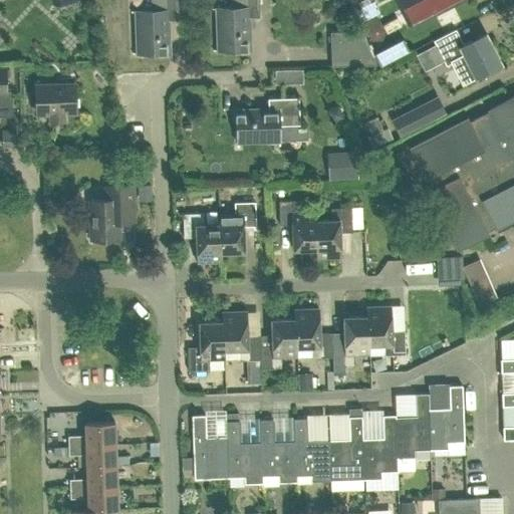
[(166,20),(179,20),(178,0),(150,0),(151,10),(131,11),(131,12),(136,12),(137,24),(139,24),(140,52),(133,52),(133,53),(167,52),(166,20)]
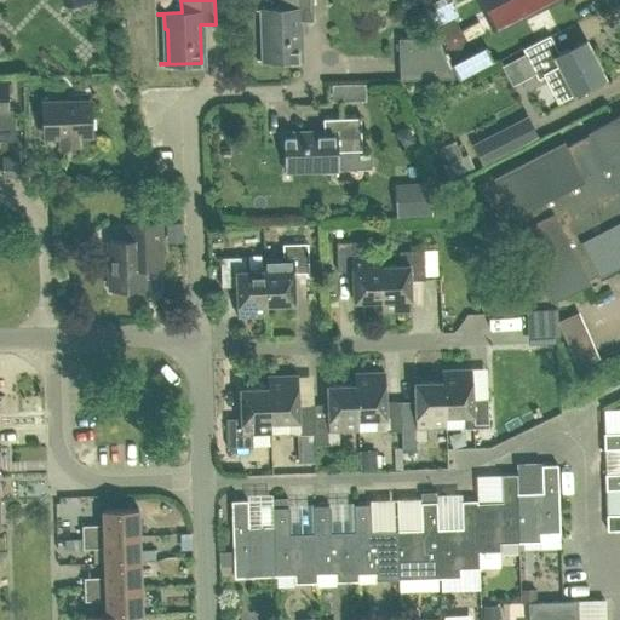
[(297,21),(313,21),(311,0),(279,0),(280,9),(256,10),(256,11),(262,11),(262,26),(265,26),(267,59),(257,59),(257,61),(298,59),(297,21)]
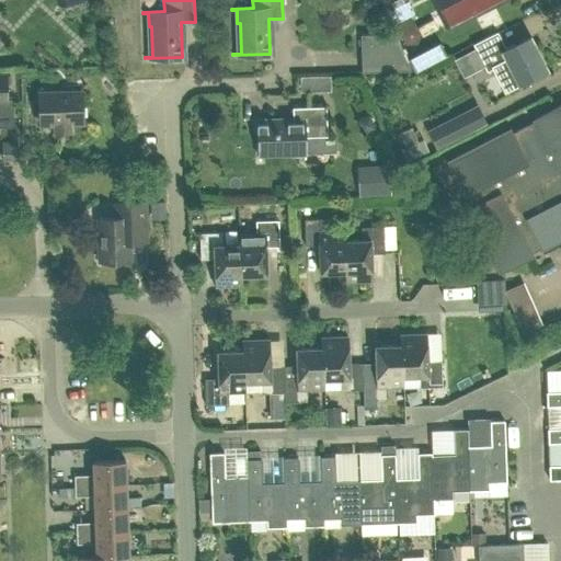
[(432,0),(446,25),(494,0),(432,0)]
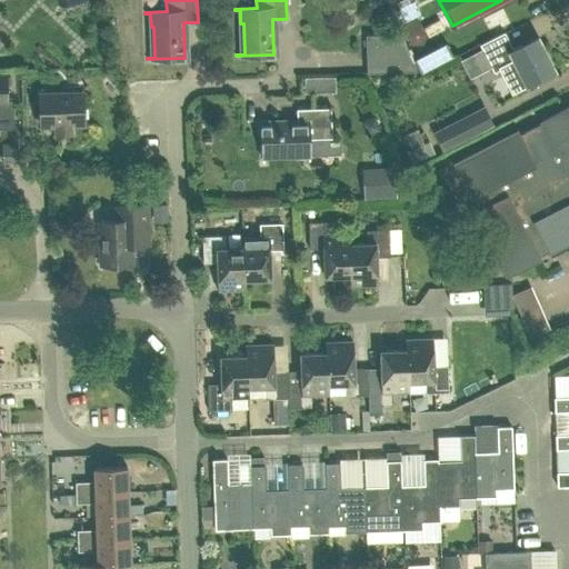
[(526,86),(556,70),(538,37),(512,49),(503,33),(480,46),(493,71),(499,68),(512,93),(527,86),(526,86)]
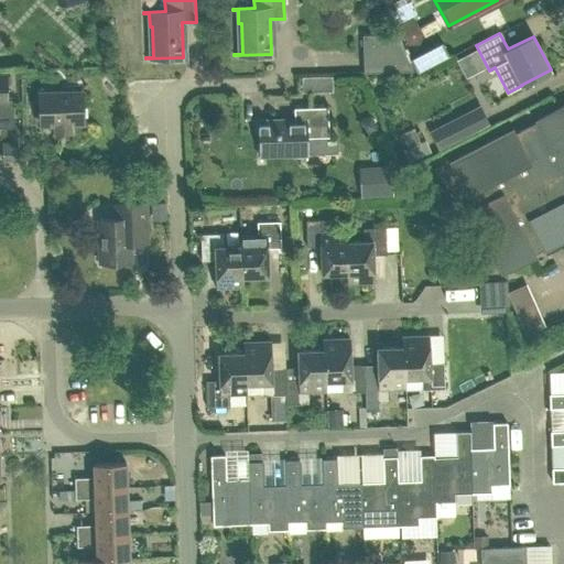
[(364,72),(364,73),(414,71),(394,34),(362,35),(362,54),(372,54),(373,72),(364,72)]
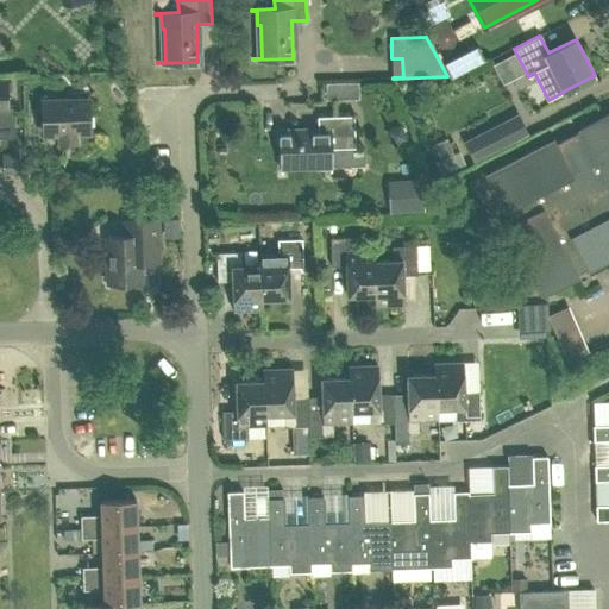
[(0,136),(13,136),(12,108),(7,110),(6,81),(0,80),(0,136)]
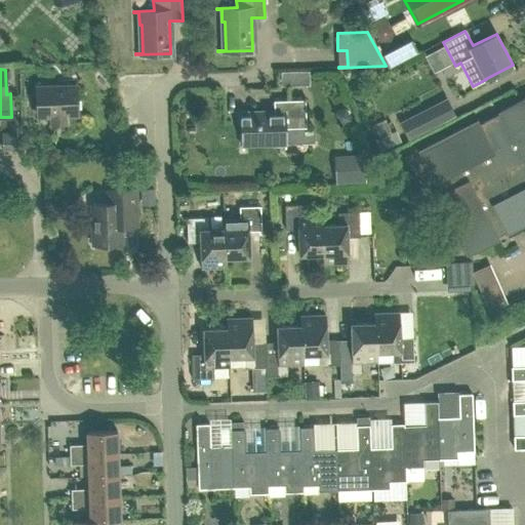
[(281,87),(298,87),(298,73),(280,73),(281,87)]
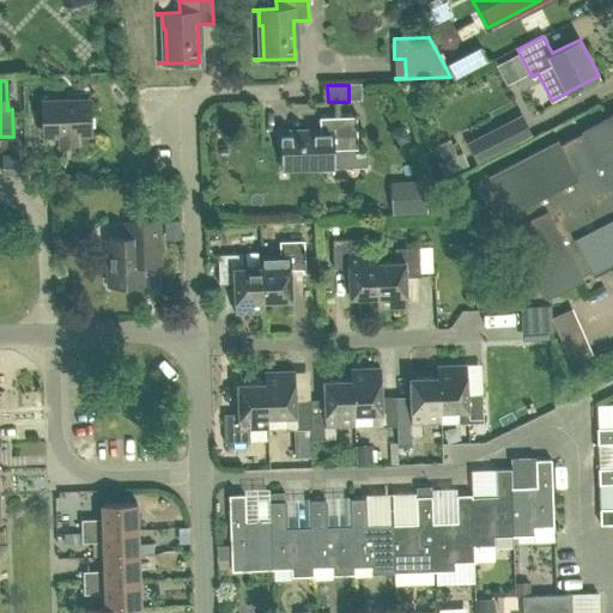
[(42,101),(43,135),(90,133),(89,99),(42,101)]
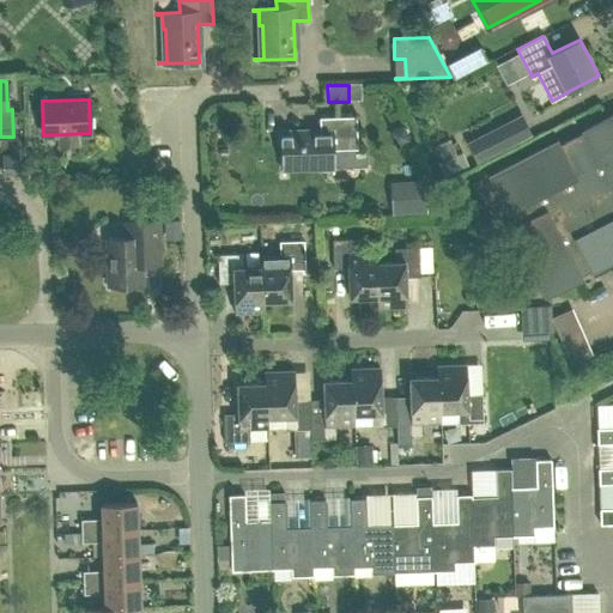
[(612,261),(612,113),(584,128),(586,131),(559,144),(558,141),(490,177),(507,211),(509,208),(517,224),(511,228),(546,297),(580,279),(578,277),(592,269),(593,273),(612,261)]
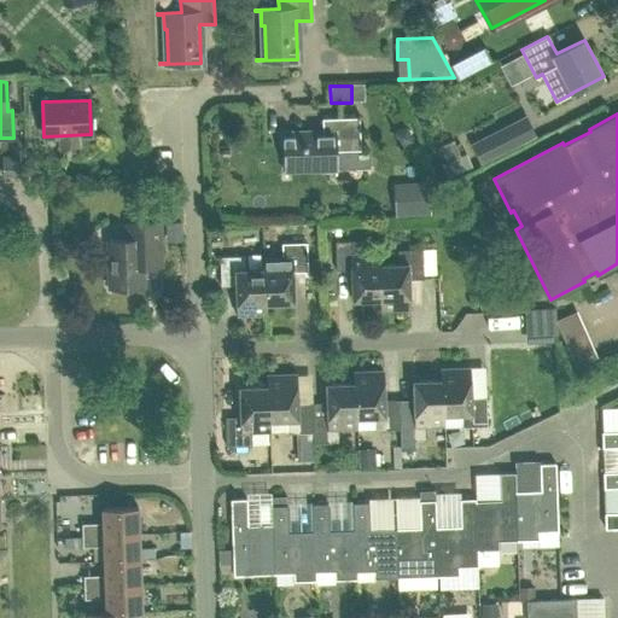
[(336,151),(360,150),(359,117),(322,118),(322,134),(284,135),(285,176),(286,176),(286,168),(320,167),(320,169),(334,169),(334,175),(337,175),(336,151)]
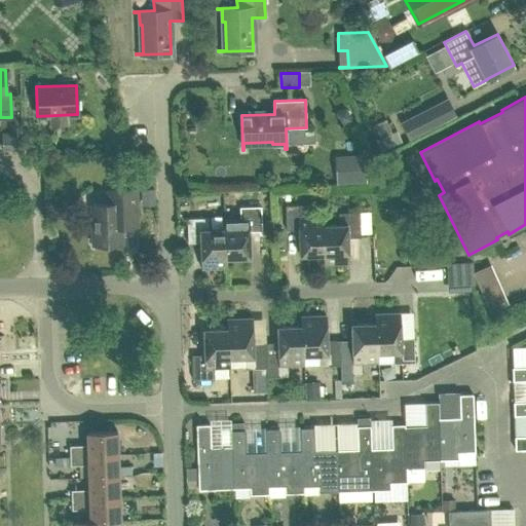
[(428,108),(401,122),(409,139),(437,124),(428,108)]
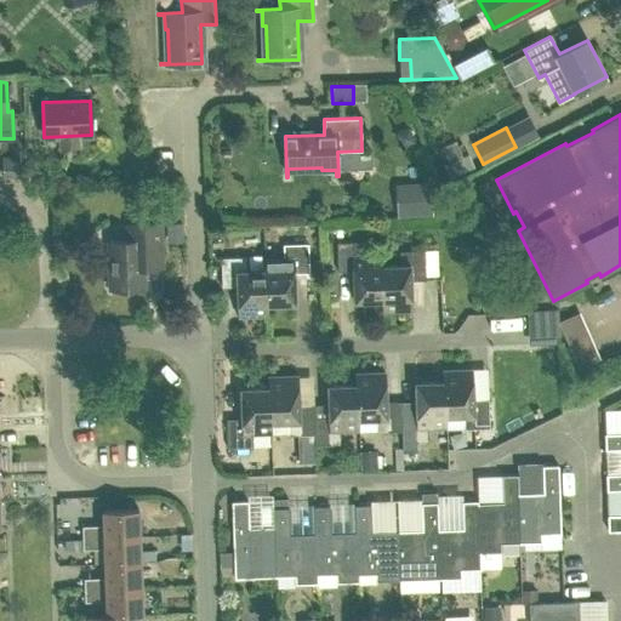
[(438,144),(450,176),(473,166),(461,136),(438,144)]
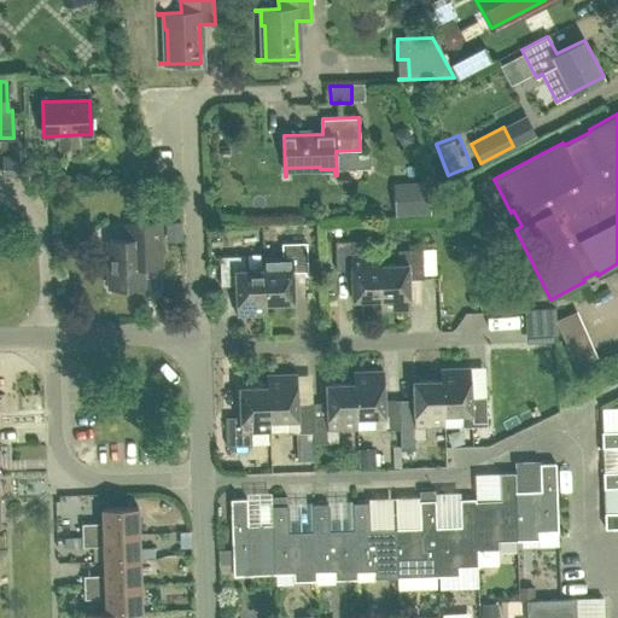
[(403,185),(404,213),(427,211),(426,184),(403,185)]
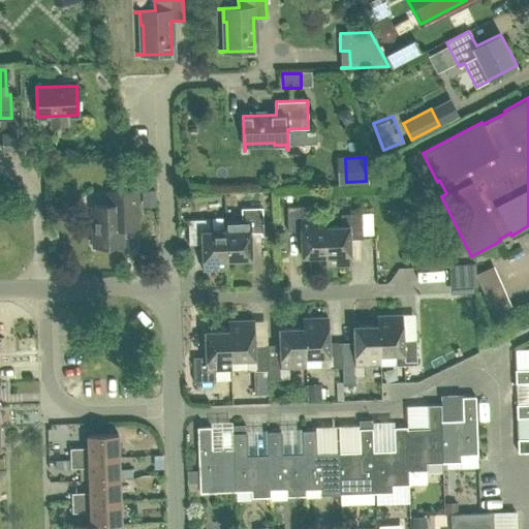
[(123,245),(122,228),(138,227),(138,218),(137,190),(107,191),(107,205),(92,205),(93,247),(123,245)]
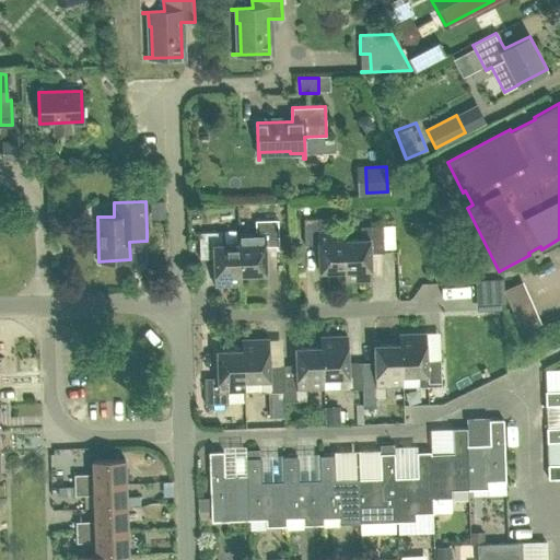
[(343,240),(345,240),(345,230),(327,230),(326,218),(303,219),(304,245),(318,245),(319,271),(345,270),(343,240)]
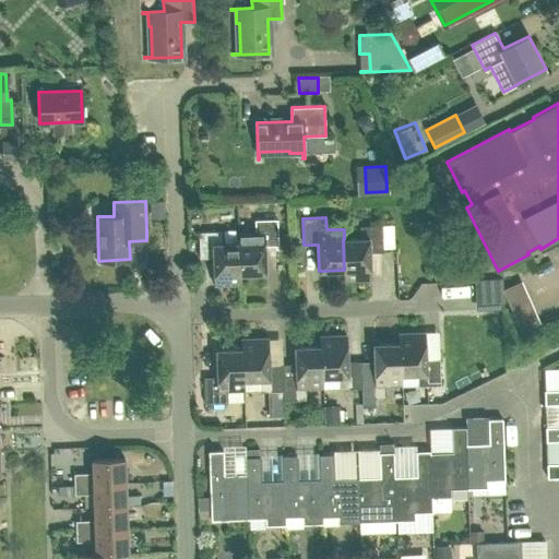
[(239,274),(240,274),(265,273),(264,246),(278,246),(277,219),(254,219),(254,233),(238,233),(238,242),(239,274)]
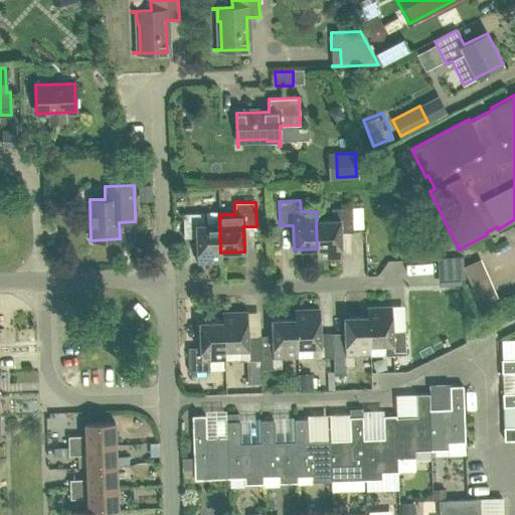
[(332,219),(317,220),(316,220),(317,248),(317,259),(341,258),(341,232),(353,232),(352,207),(331,208),(332,219)]
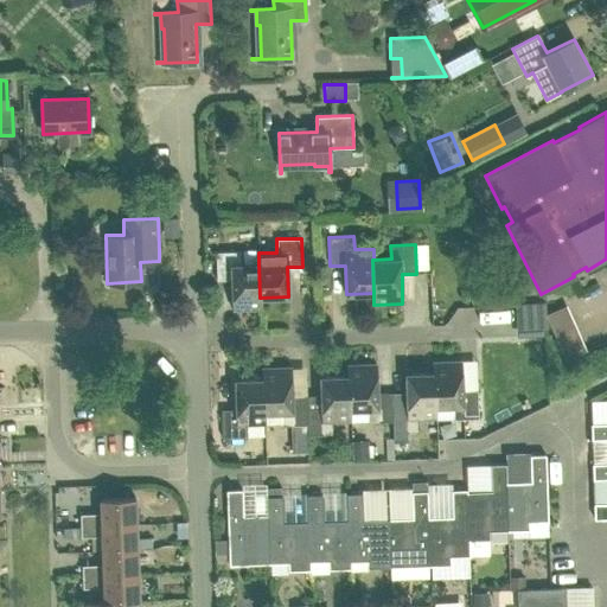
[(259,263),(241,264),(241,251),(216,251),(217,281),(231,280),(232,310),(261,308),(261,298),(260,298),(259,263)]
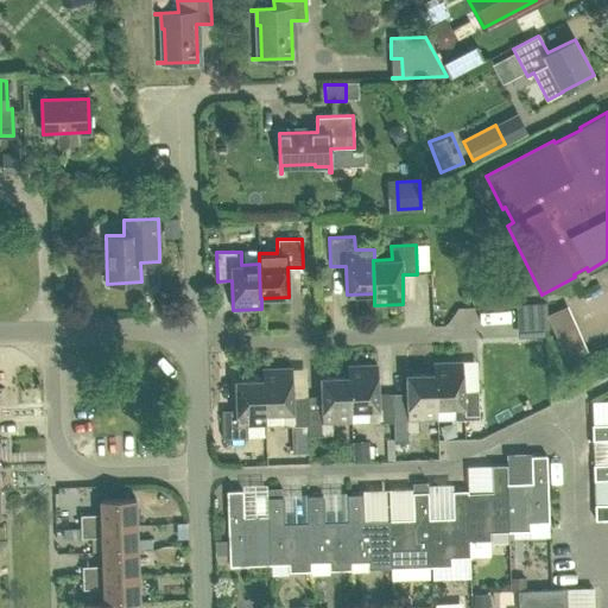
[(517,324),(546,323),(545,304),(515,304),(517,324)]
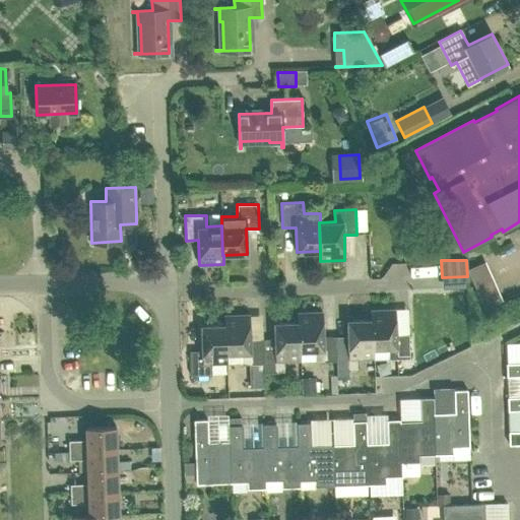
[(502,300),(492,277),(475,283),(485,307),(502,300)]
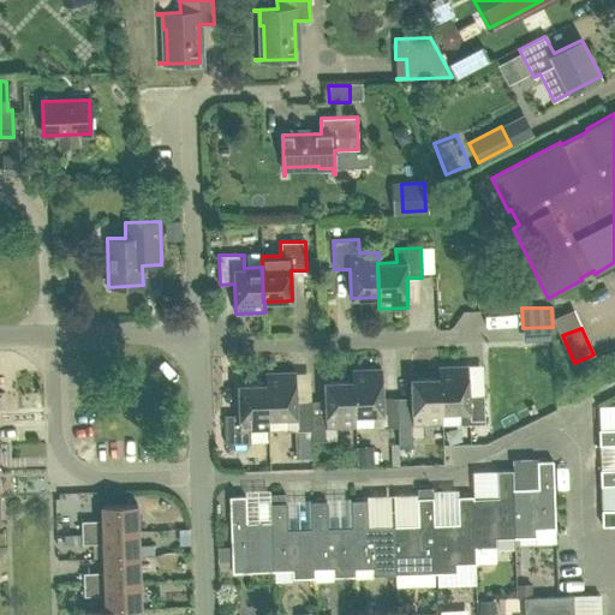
[(439,366),(439,377),(440,377),(441,412),(459,411),(459,424),(484,424),(483,395),(469,395),(467,365),(439,366)]
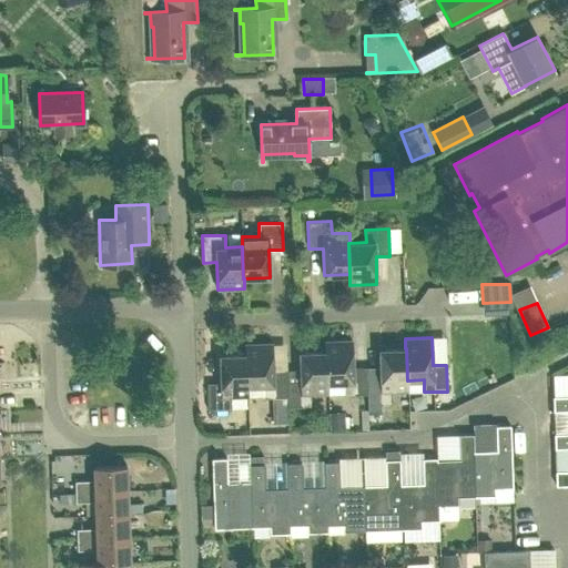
[(327,383),(344,383),(345,395),(367,394),(367,377),(366,367),(353,367),(352,341),(325,342),(325,352),(326,352),(327,383)]
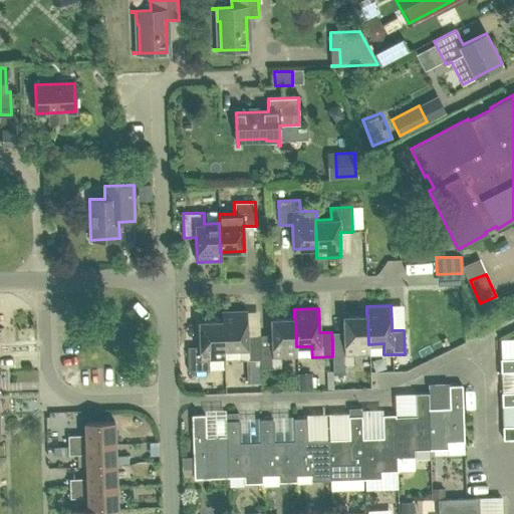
[(260,335),(247,335),(246,310),(222,311),(222,320),(223,320),(224,349),(239,348),(240,360),(260,359),(260,344),(260,335)]
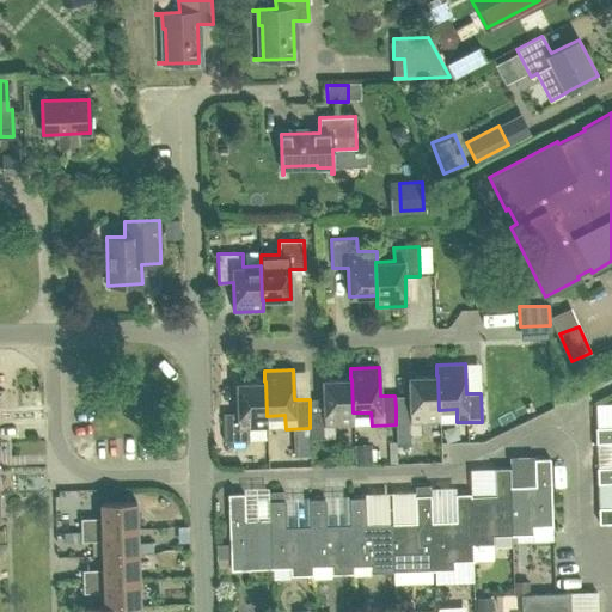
[(410,441),(410,435),(421,435),(421,421),(440,421),(439,410),(438,375),(436,375),(409,377),(410,407),(396,407),(396,424),(396,435),(397,435),(397,441),(410,441)]
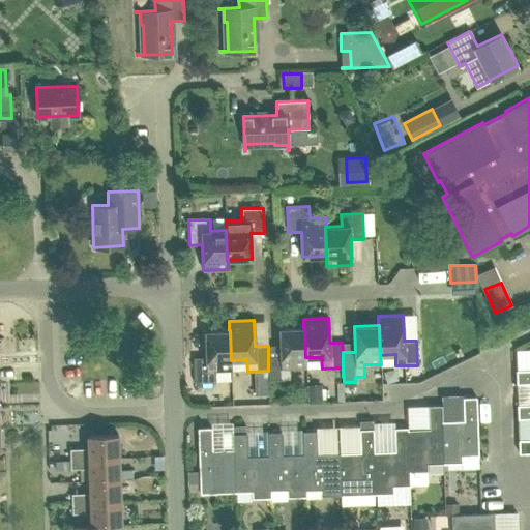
[(303,328),(280,329),(281,354),(268,355),(268,371),(268,380),(290,379),(290,367),(306,366),(305,357),(304,328),(303,328)]
